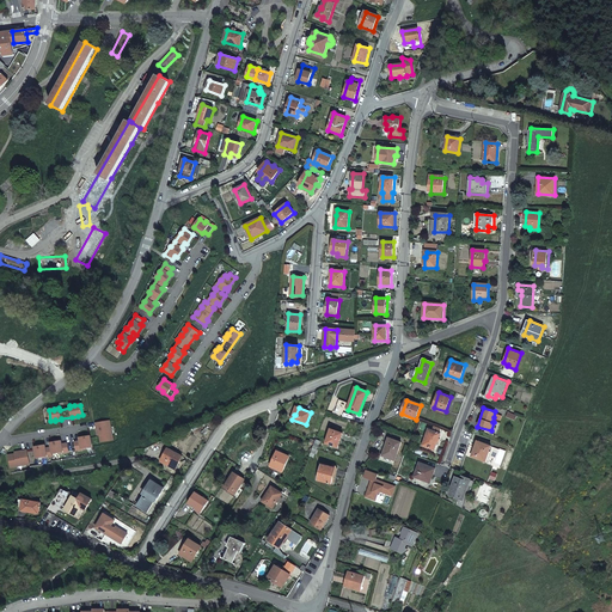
[(112,439),(111,433),(110,433),(109,427),(110,427),(109,420),(96,423),(97,428),(98,428),(99,434),(101,441),(112,439)]
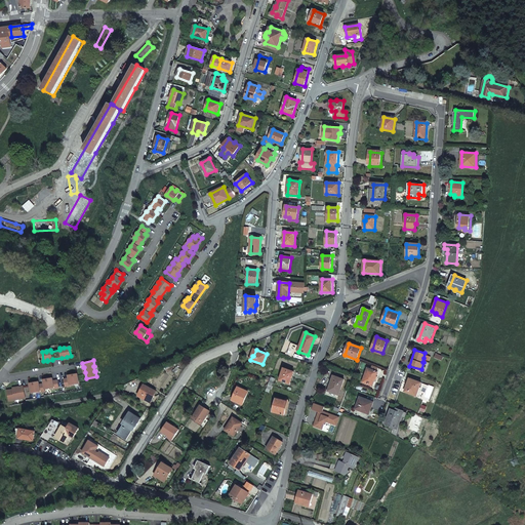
[(373,385),(378,370),(368,367),(363,381),(373,385)]
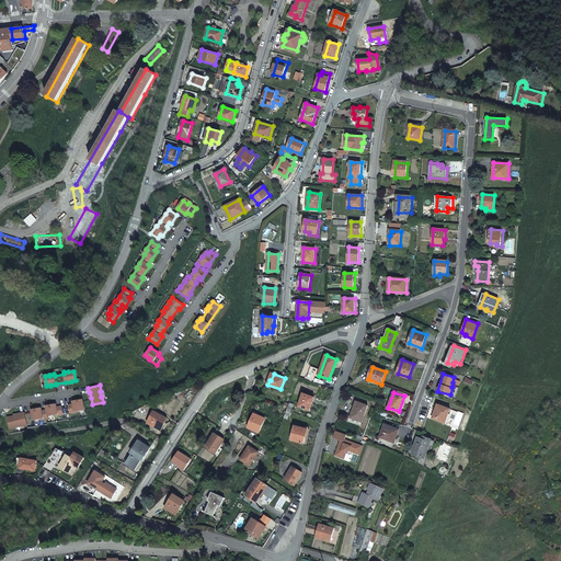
[(304,393),(299,407),(310,411),(315,398),(304,393)]
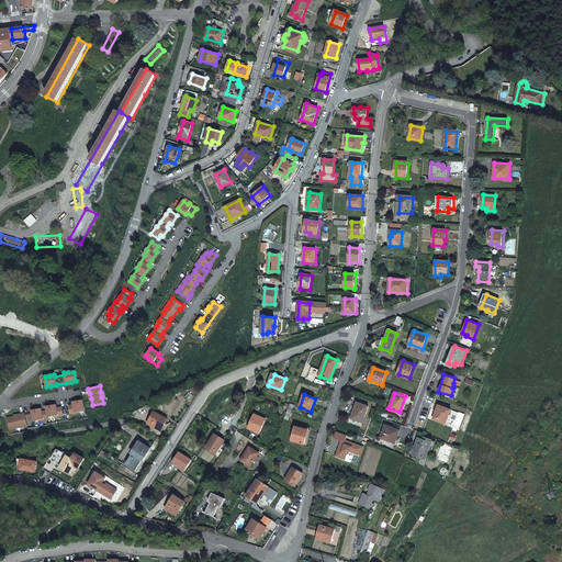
[(85,411),(82,401),(72,403),(74,405),(68,406),(69,414),(79,412),(79,411),(85,411)]
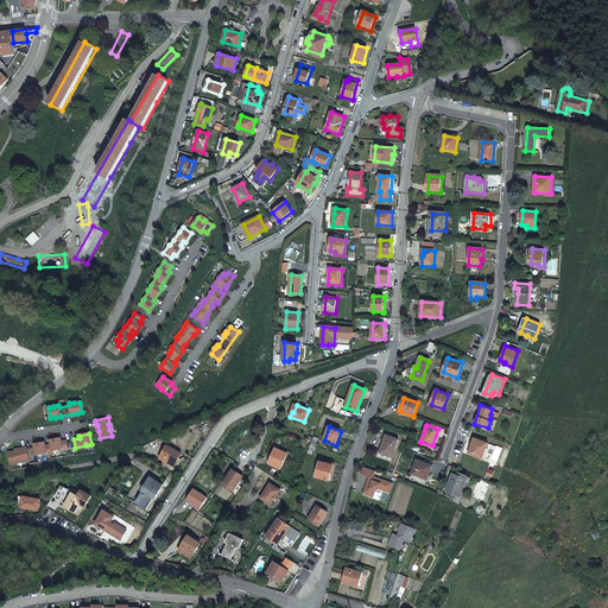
[(387,435),(381,453),(393,457),(400,439),(387,435)]
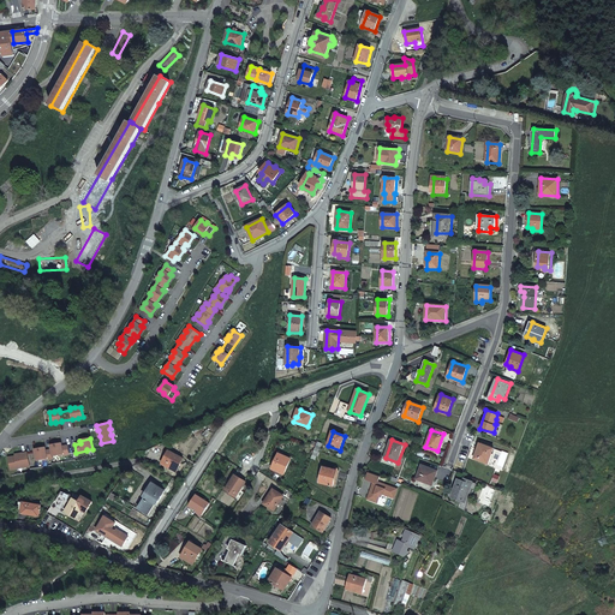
[(318,460),(323,442),(317,441),(312,458),(318,460)]
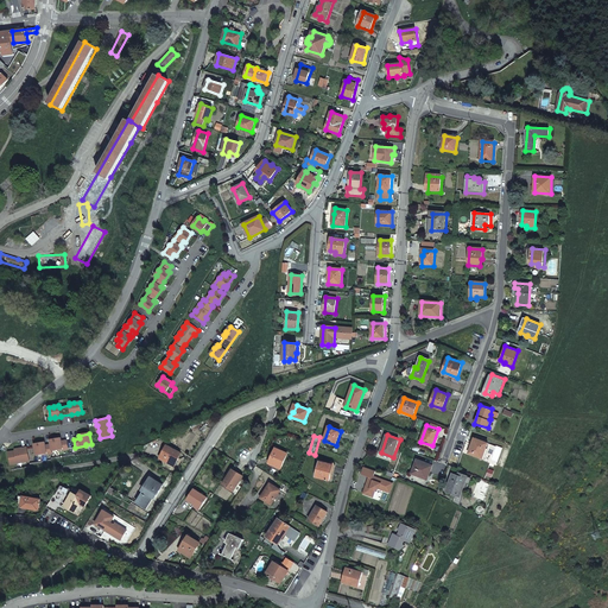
[(58,450),(68,449),(67,439),(61,441),(61,438),(50,441),(51,444),(45,445),(45,443),(35,444),(36,455),(42,454),(42,455),(52,453),(51,450),(57,449),(58,450)]
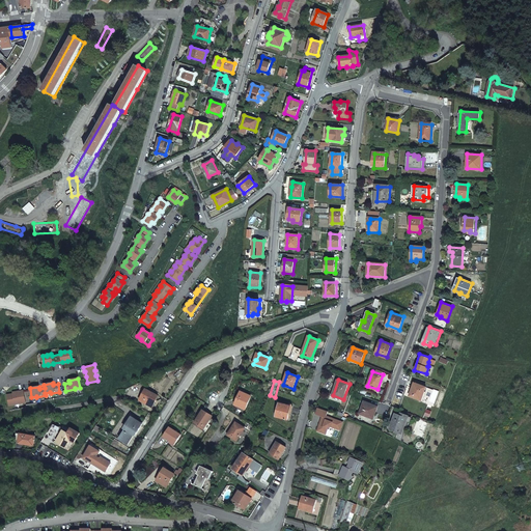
[(417,383),(413,396),(424,400),(429,387),(417,383)]
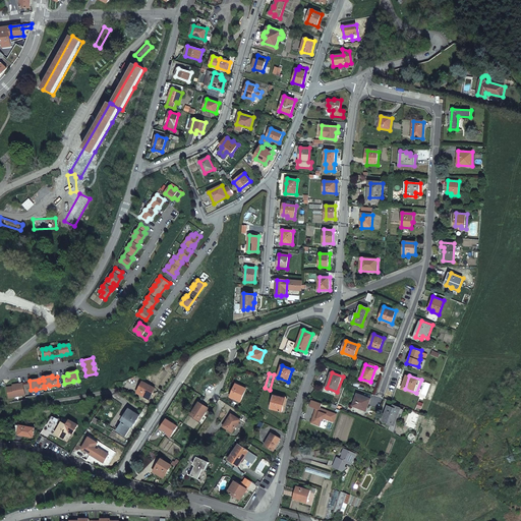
[(142,381),(137,392),(150,398),(155,387),(142,381)]
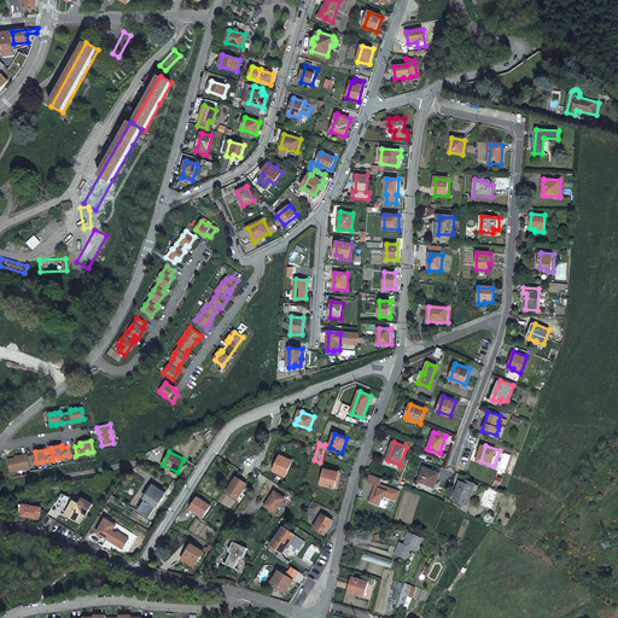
[(29,468),(27,454),(22,455),(22,458),(9,460),(10,472),(17,471),(16,470),(23,468),(23,470),(29,468)]
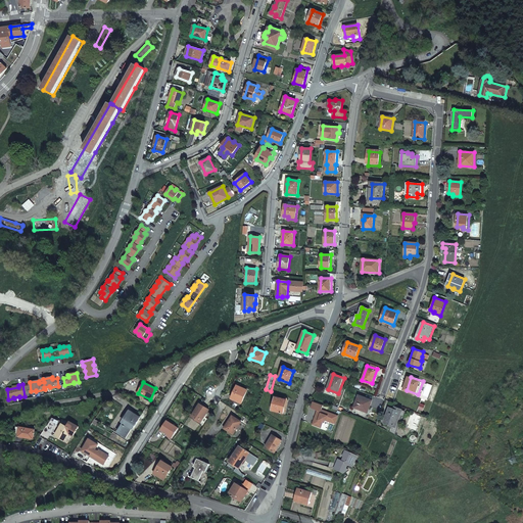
[(238,386),(232,398),(241,403),(247,390),(238,386)]
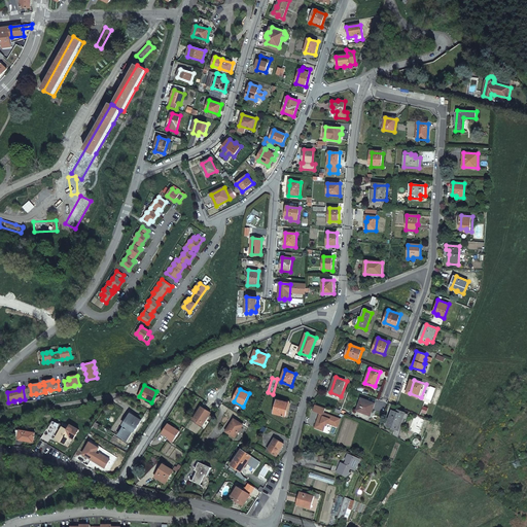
[(362,397),(357,411),(372,415),(376,402),(362,397)]
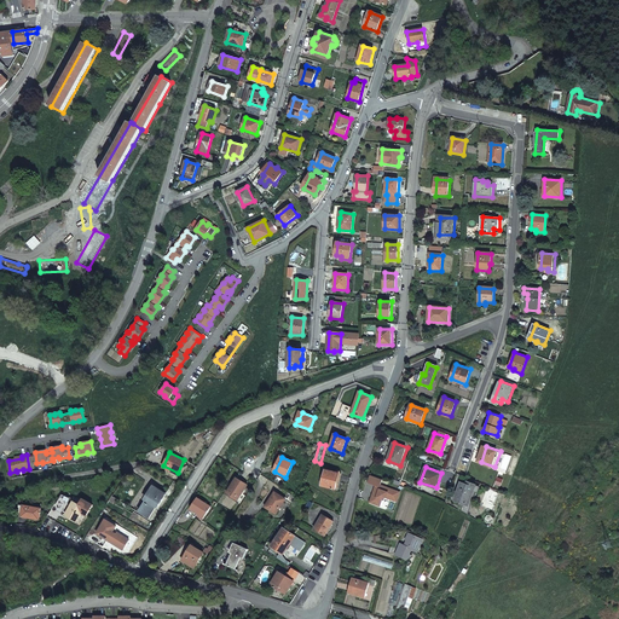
[(336,490),(337,484),(336,484),(337,474),(325,470),(322,486),(336,490)]
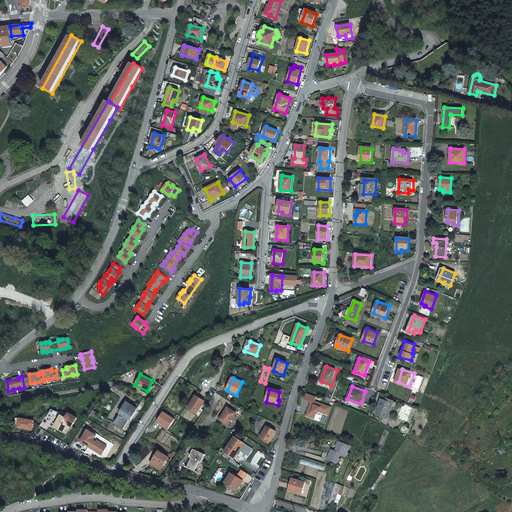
[(319,397),(309,394),(306,400),(313,402),(312,406),(314,406),(313,408),(311,408),(308,416),(316,419),(318,413),(322,412),(330,415),(333,408),(317,402),(319,397)]
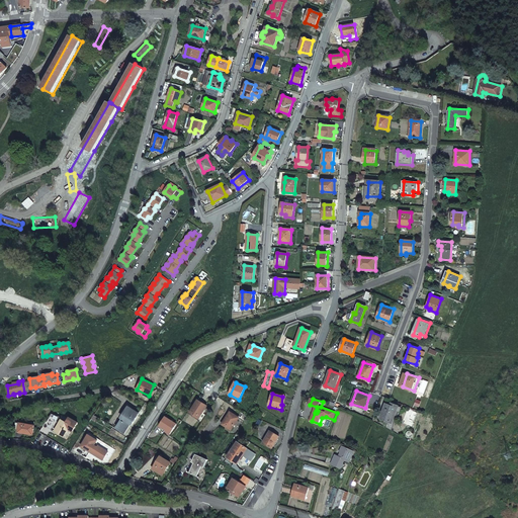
[(198,400),(190,413),(198,418),(207,405),(198,400)]
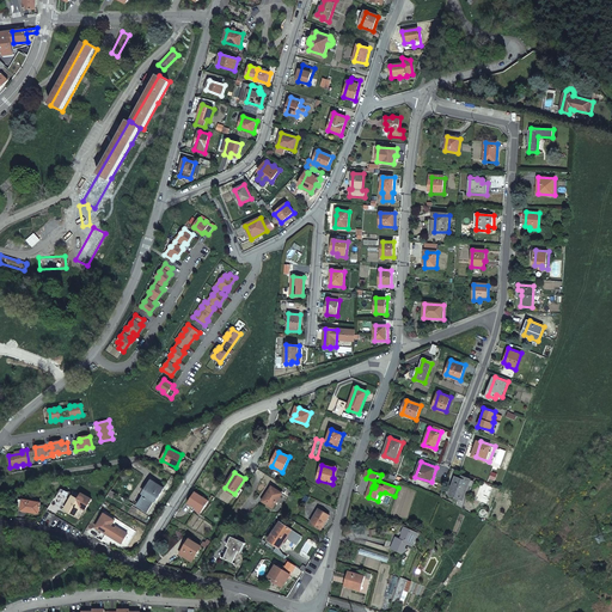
[(457,476),(450,494),(464,500),(471,482),(457,476)]
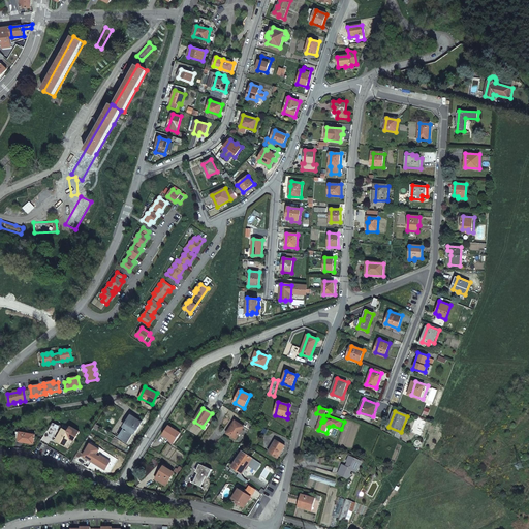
[(129,422),(119,437),(127,441),(133,432),(134,433),(141,422),(131,415),(128,421),(129,422)]
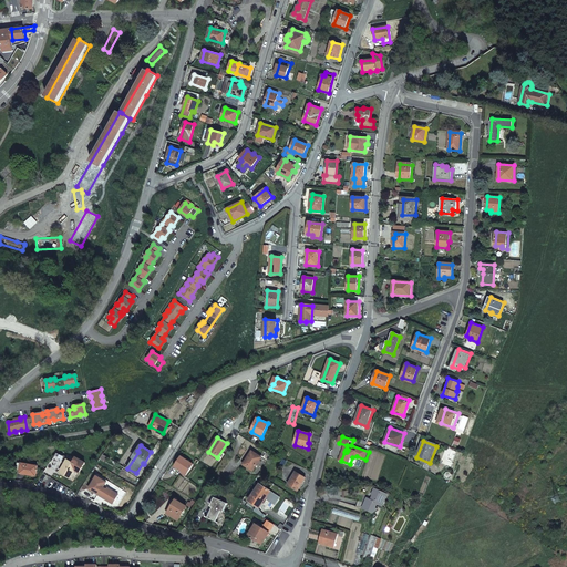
[(251,451),(244,464),(253,471),(261,456),(251,451)]
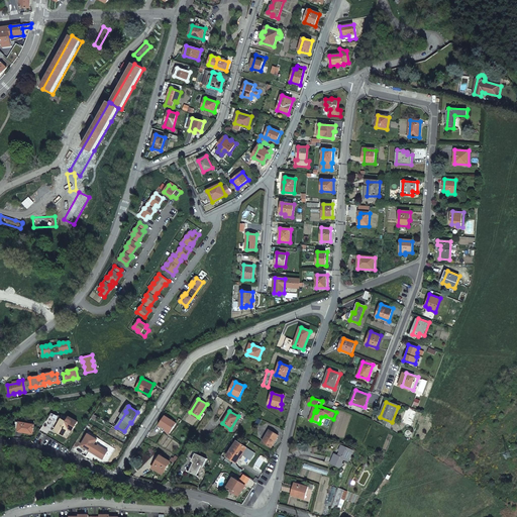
[(166,416),(160,425),(167,429),(166,431),(170,433),(176,423),(166,416)]
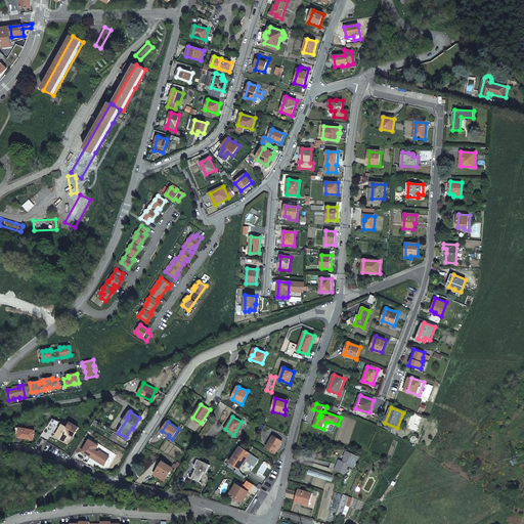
[(62,425),(55,436),(64,442),(69,435),(73,437),(79,428),(70,423),(67,428),(62,425)]
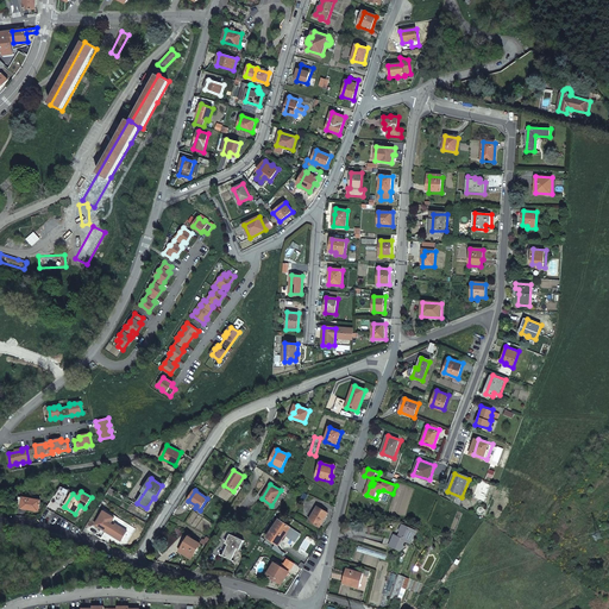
[(23,507),(22,508),(38,512),(41,501),(24,497),(20,496),(18,506),(23,507)]
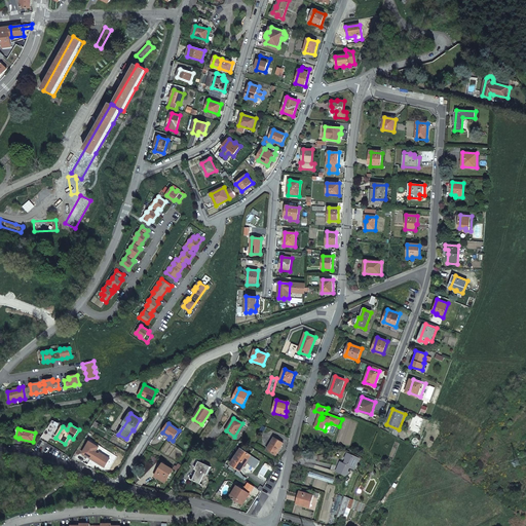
[(274,439),(268,451),(277,456),(284,443),(274,439)]
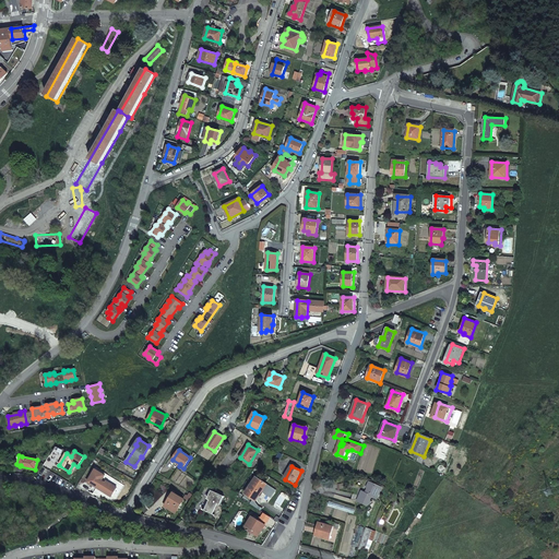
[(96,468),(87,482),(97,487),(111,496),(117,487),(107,480),(106,482),(103,479),(105,475),(96,468)]
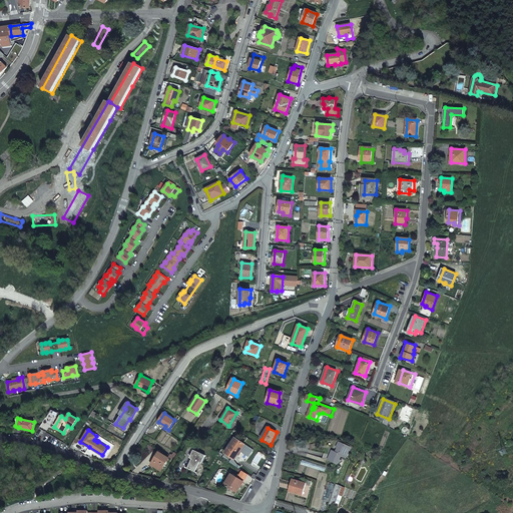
[(235,438),(225,453),(234,459),(245,444),(235,438)]
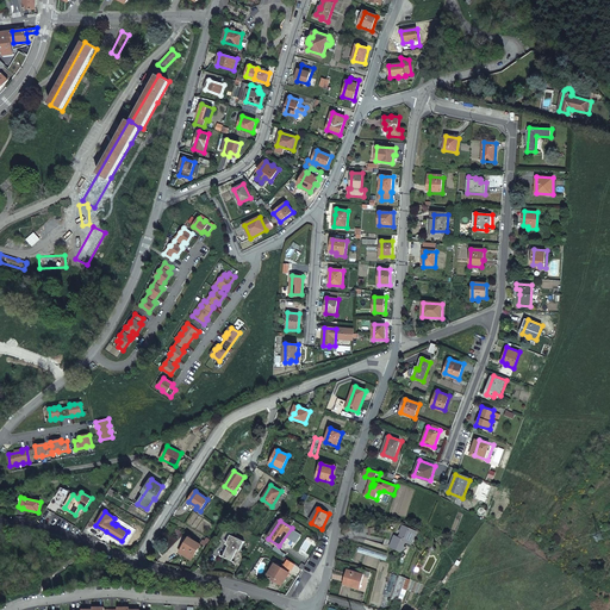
[(393,547),(404,552),(410,547),(406,546),(409,541),(412,542),(414,537),(417,539),(419,533),(405,526),(403,533),(404,533),(402,539),(397,536),(393,547)]
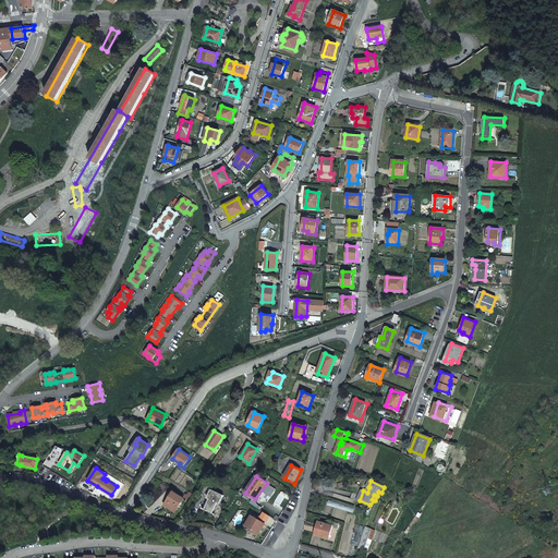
[(210,499),(205,509),(215,514),(225,496),(211,489),(207,498),(210,499)]
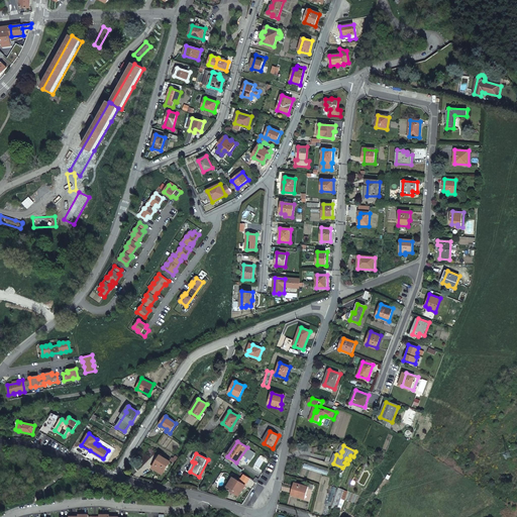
[(161,456),(152,469),(163,475),(171,462),(161,456)]
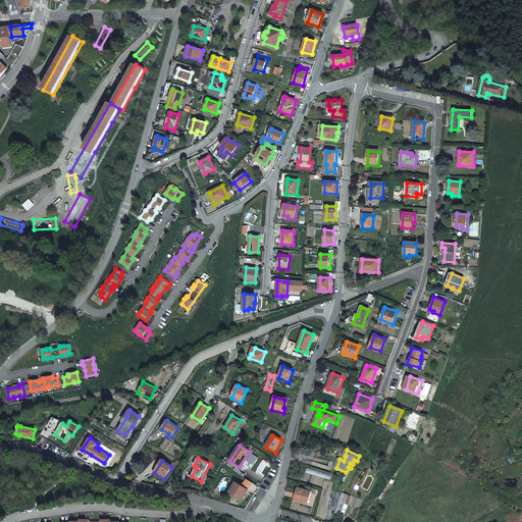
[(236,482),(228,493),(242,502),(248,490),(236,482)]
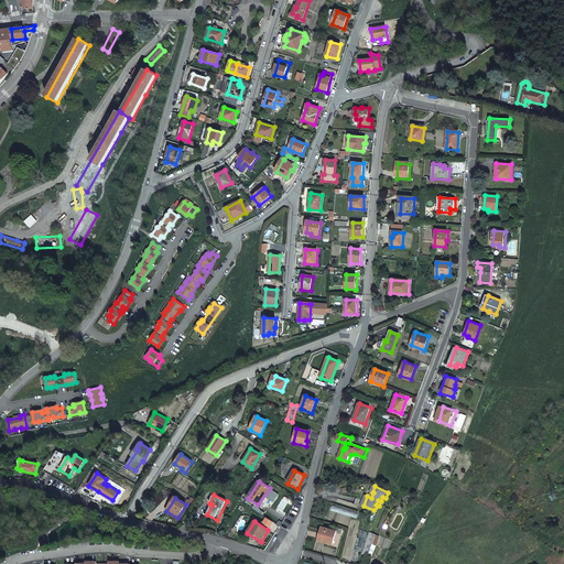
[(338,533),(325,529),(320,541),(333,546),(338,533)]
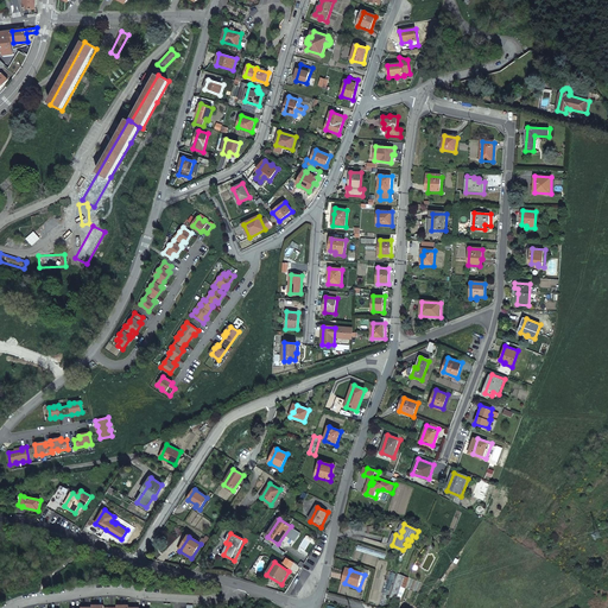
[(400,575),(397,583),(391,597),(397,600),(406,577),(400,575)]
